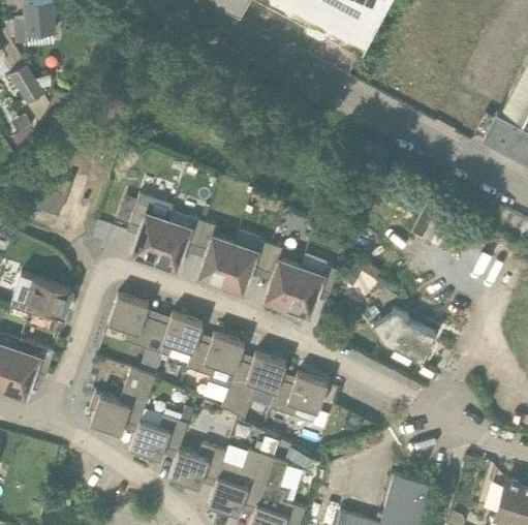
[(25,3),(26,20),(14,21),(18,43),(30,43),(29,34),(56,32),(53,0),(25,3)]
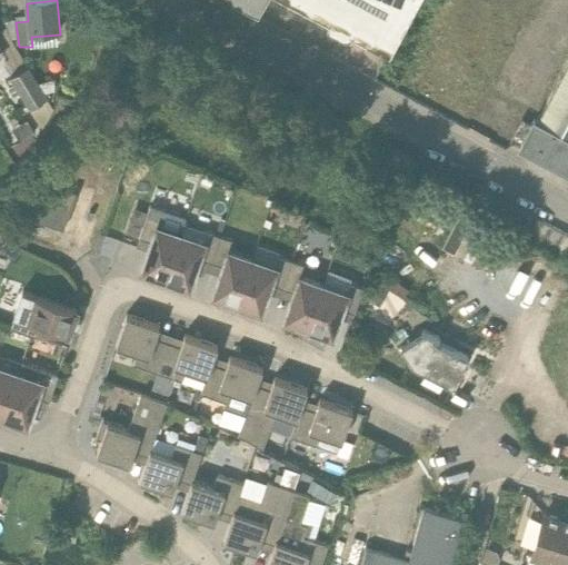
[(232,0),(260,15),(269,0),(232,0)]
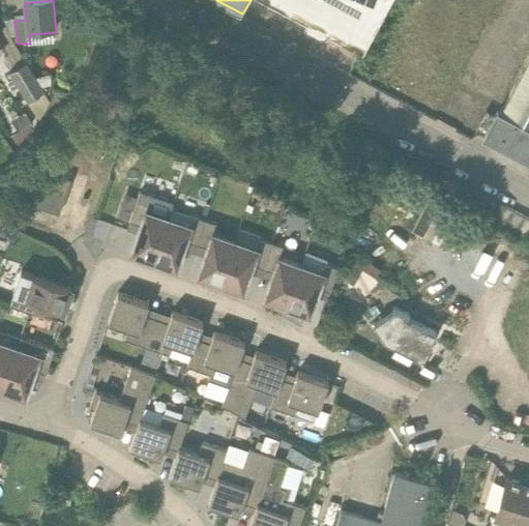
[(266,0),(362,52),(387,0),(266,0)]
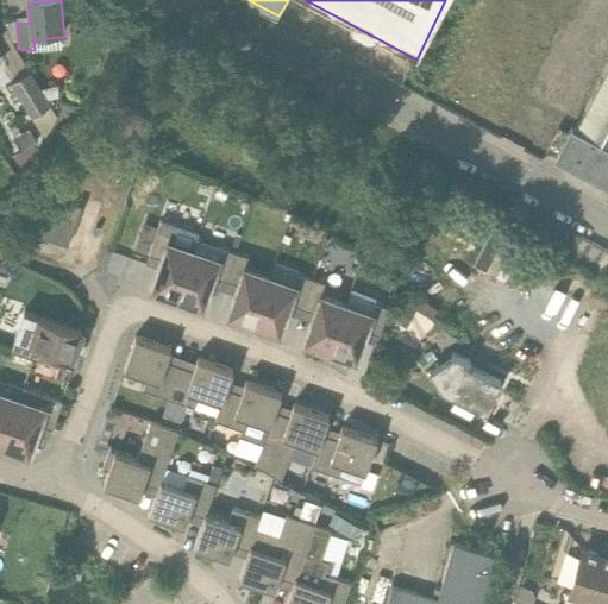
[(607,73),(576,134),(607,150),(607,73)]
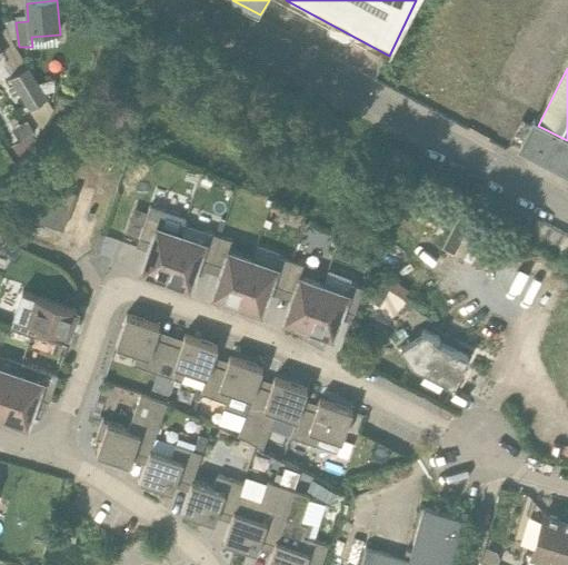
[(49,103),(30,71),(11,81),(31,115),(49,103)]
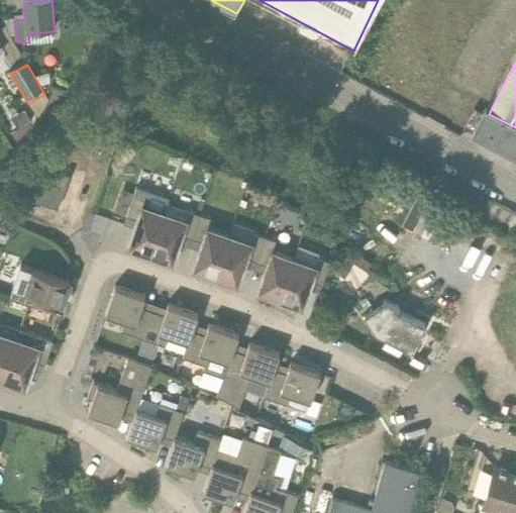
[(50,75),(35,79),(40,88),(49,86),(50,75)]
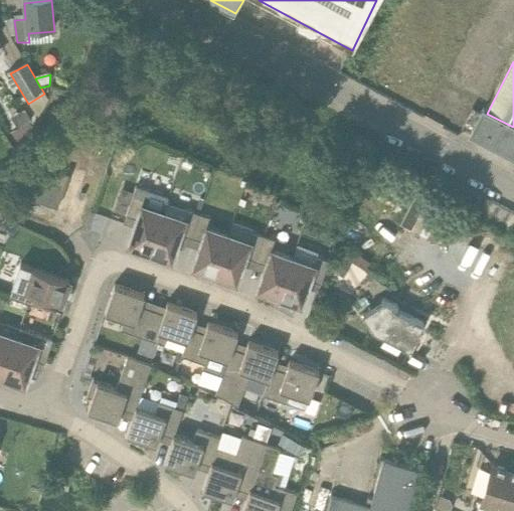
[(513,127),(487,114),(484,112),(471,136),(472,137),(472,136),(513,157),(513,127)]
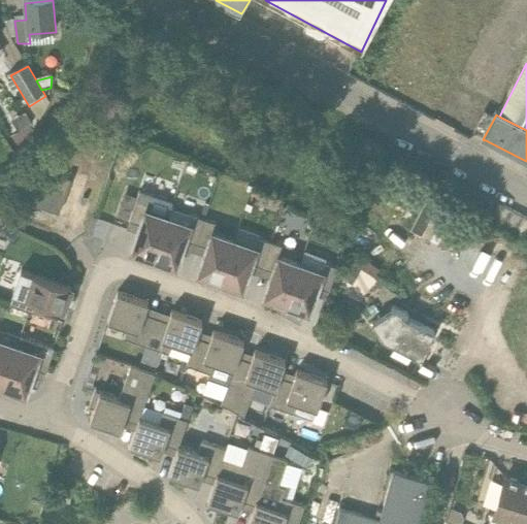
[(59,217),(60,217),(72,182),(41,171),(29,206),(30,206),(31,205),(32,206),(59,215),(59,217)]
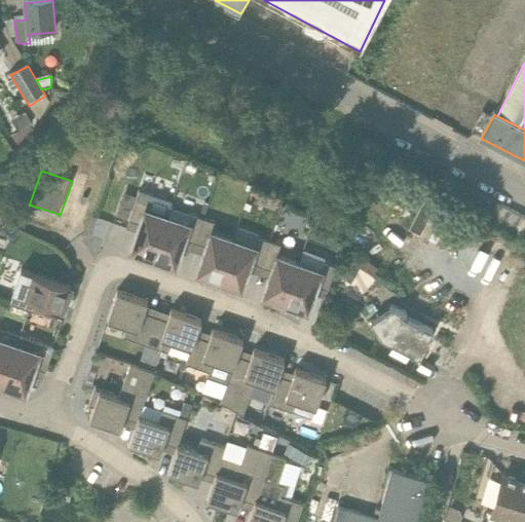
[(154,259),(167,220),(146,213),(150,202),(138,198),(134,211),(129,223),(141,227),(133,252),(154,259)]
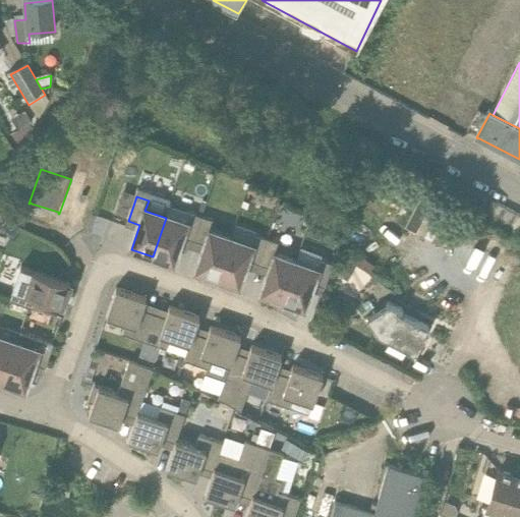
[(417,235),(432,206),(421,200),(406,230),(417,235)]
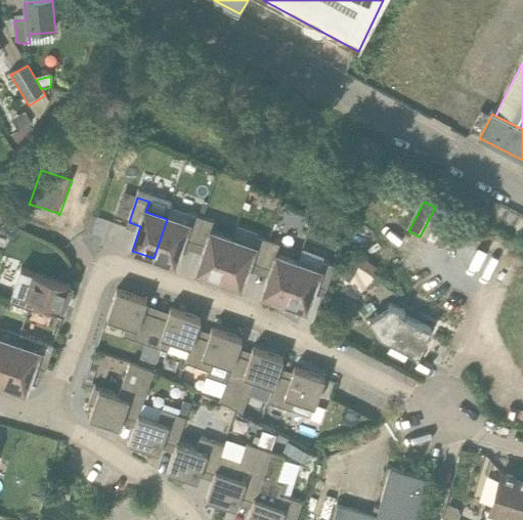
[(133,210),(119,206),(115,218),(129,222),(133,210)]
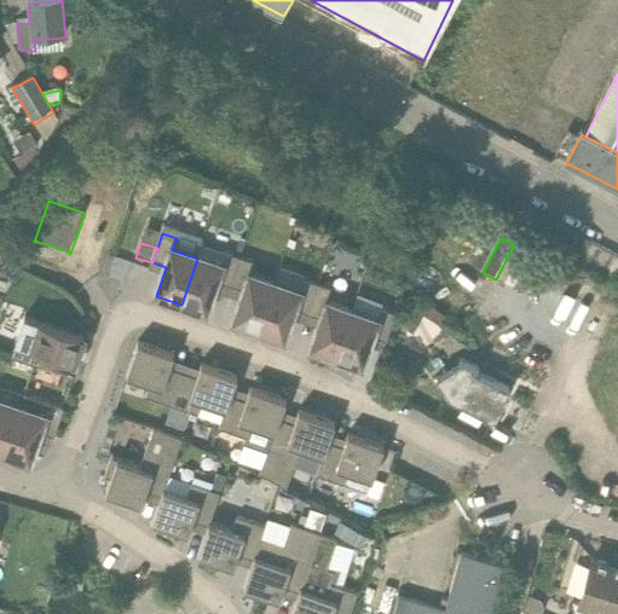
[(230,289),(240,260),(226,255),(221,267),(197,259),(182,305),(207,313),(217,284),(230,289)]
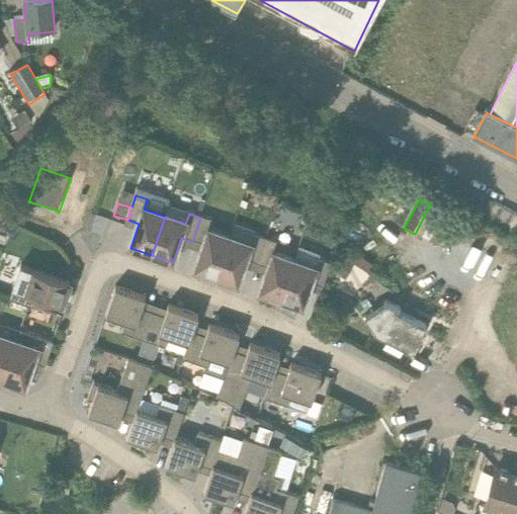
[(200,218),(192,242),(204,246),(195,270),(217,277),(230,239),(209,232),(212,222),(200,218)]
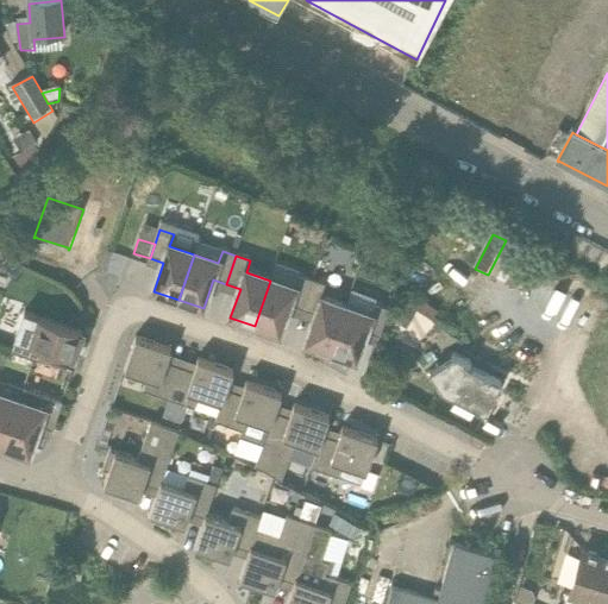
[(518,290),(531,265),(512,256),(499,281),(518,290)]
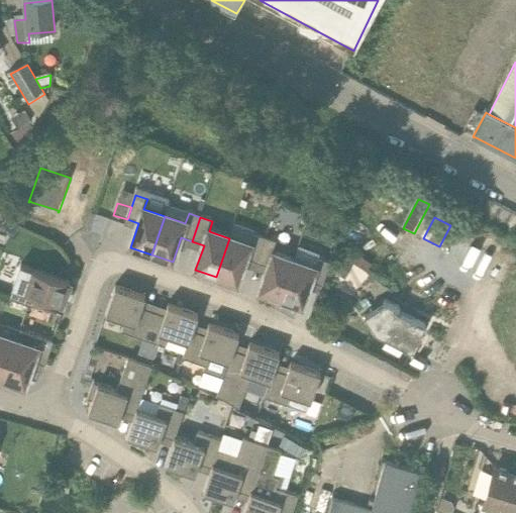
[(229,238),(216,277),(237,284),(245,260),(258,264),(266,239),(253,235),(249,245),(229,238)]
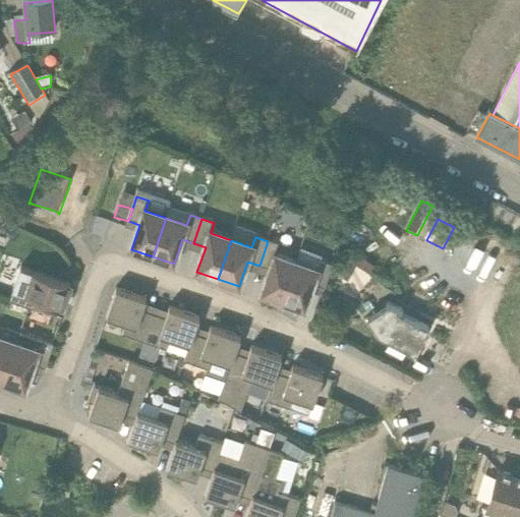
[(268,241),(260,266),(271,270),(263,294),(284,301),(296,263),(276,255),(279,245),(268,241)]
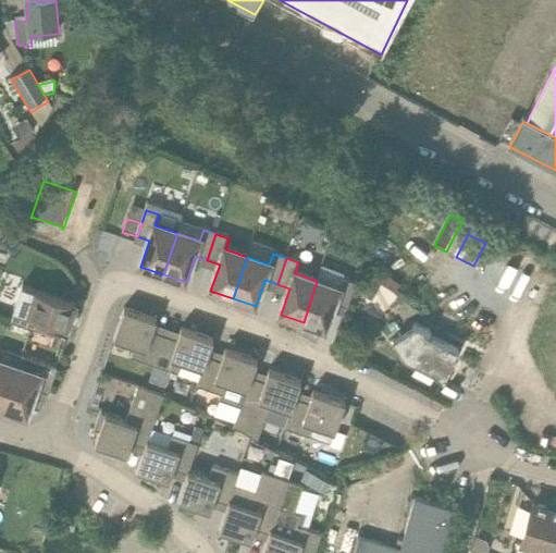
[(340,289),(317,281),(304,322),(325,330),(335,304),(347,308),(356,283),(343,278),(340,289)]
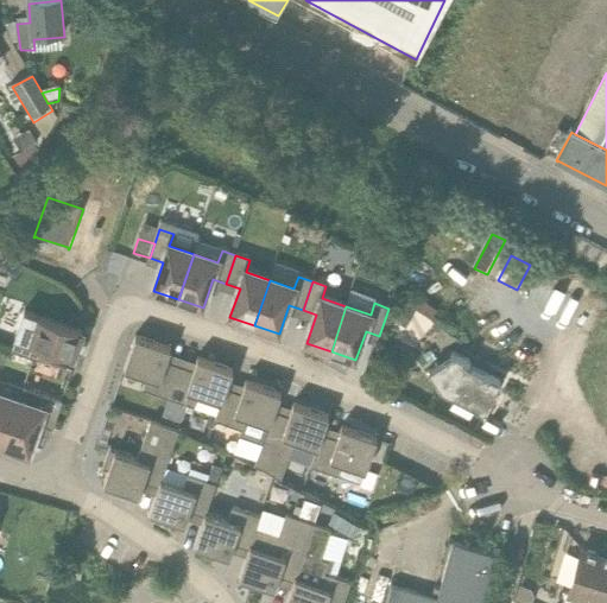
[(396,304),(387,319),(406,331),(416,315),(396,304)]
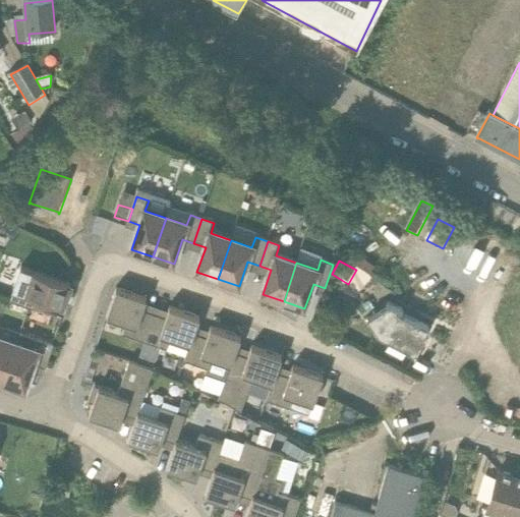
[(10,303),(35,311),(39,300),(63,308),(70,286),(21,270),(10,303)]
